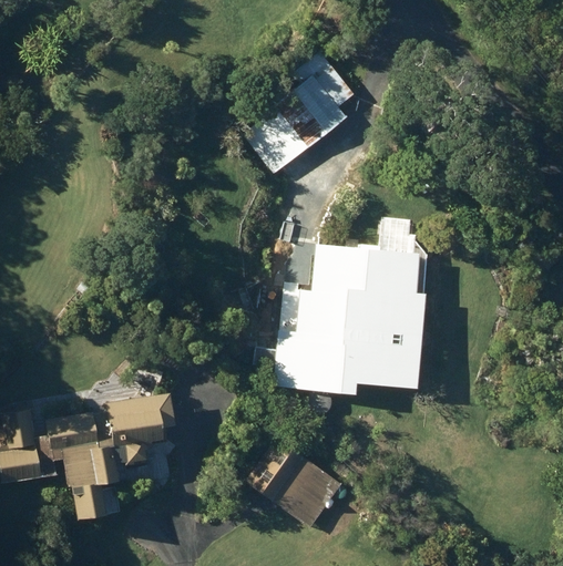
[(309,78),(243,129),(276,173),(344,121),(309,78)]
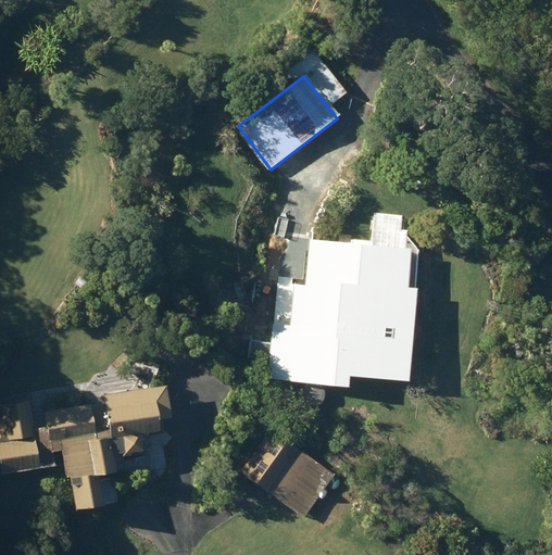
[(174,201),(155,207),(161,221),(178,213),(174,201)]
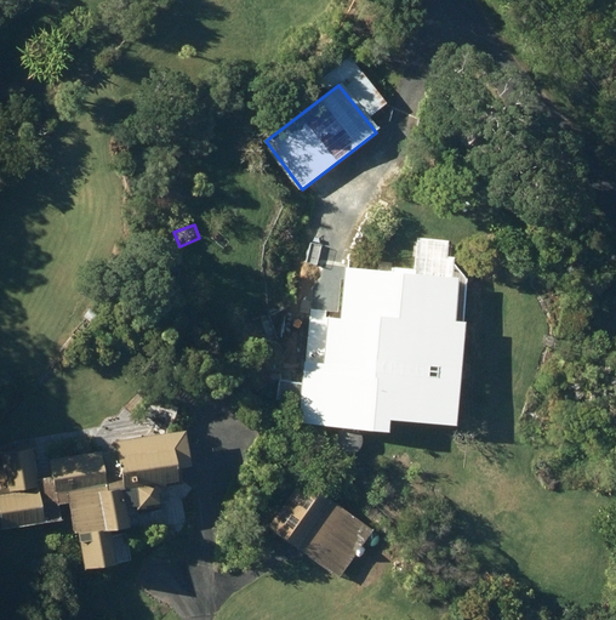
[(222,228),(214,238),(226,249),(234,240),(222,228)]
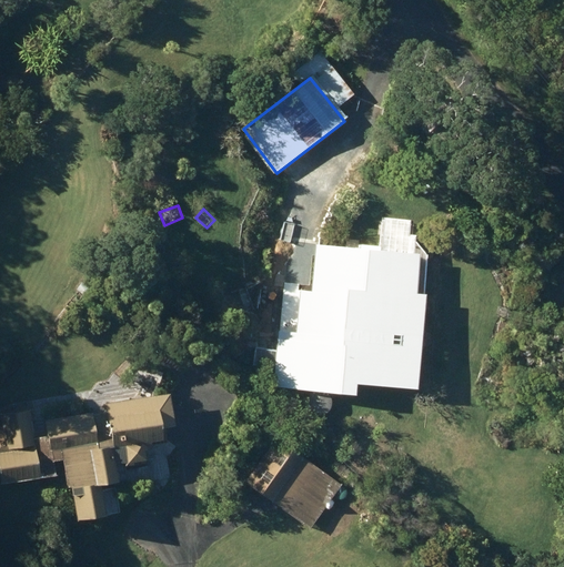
[(280,338),(275,387),(355,395),(356,384),(388,387),(388,382),(401,383),(404,347),(412,348),(421,251),(416,251),(419,235),(385,232),(384,245),(362,243),(361,247),(316,243),(306,341),(280,338)]
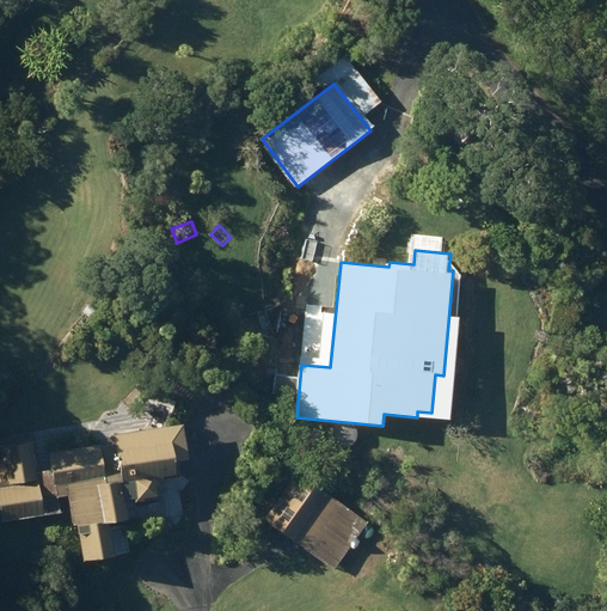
[(115,433),(116,443),(102,445),(102,444),(49,451),(53,469),(40,470),(36,441),(4,446),(8,481),(0,481),(0,519),(61,511),(59,496),(68,495),(73,524),(77,524),(78,533),(79,533),(83,558),(112,554),(108,520),(127,518),(124,500),(159,495),(157,480),(161,478),(161,475),(172,474),(170,459),(185,457),(181,425),(115,433)]
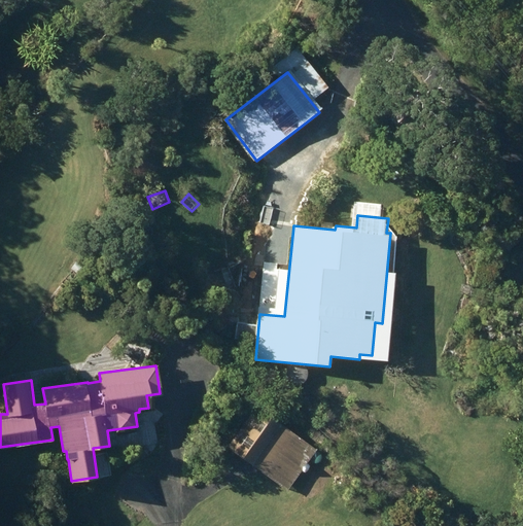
[(291,491),(322,450),(262,406),(232,447),(291,491)]
